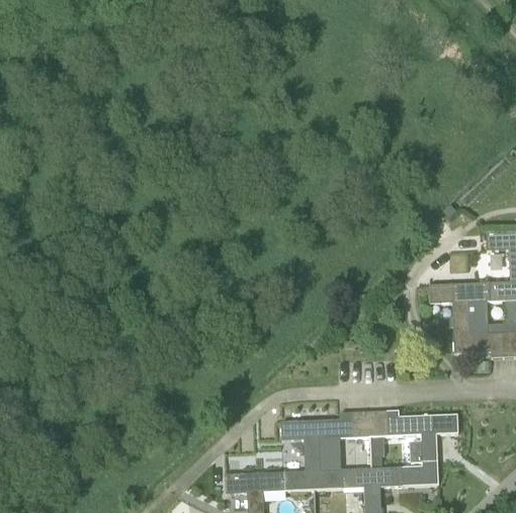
[(515,229),(487,231),(487,250),(509,249),(510,279),(430,283),(431,302),(452,302),(454,351),(491,351),(491,357),(515,355),(515,229)]
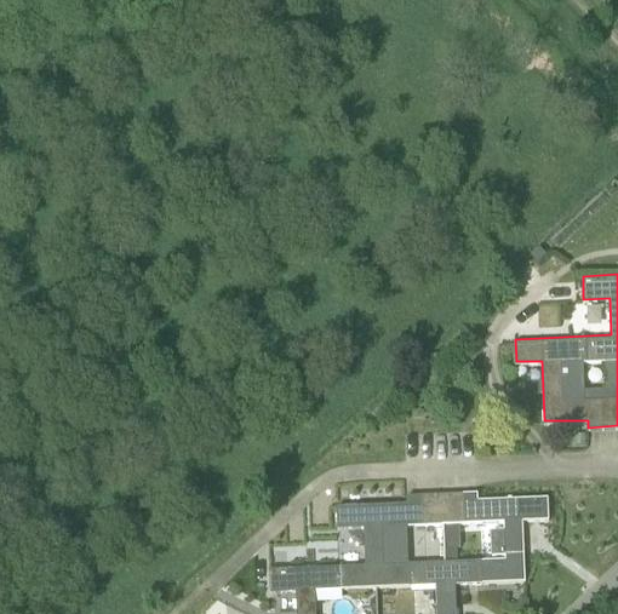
[(479,491),(464,491),(451,491),(435,492),(422,492),(407,493),(408,521),(423,520),(436,520),(446,520),(446,539),(452,539),(461,539),(461,520),(465,520),(480,520),(479,491)]
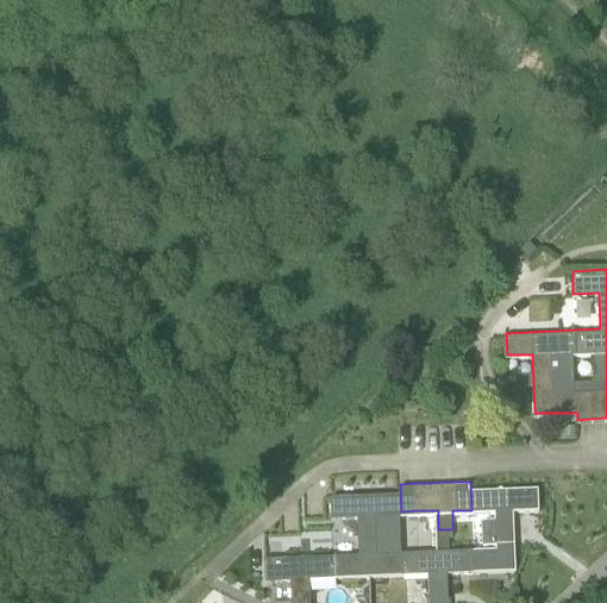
[(498,546),(468,547),(468,569),(517,567),(514,508),(538,507),(537,485),(470,488),(471,510),(496,509),(496,519),(483,519),(485,542),(498,542),(498,546)]
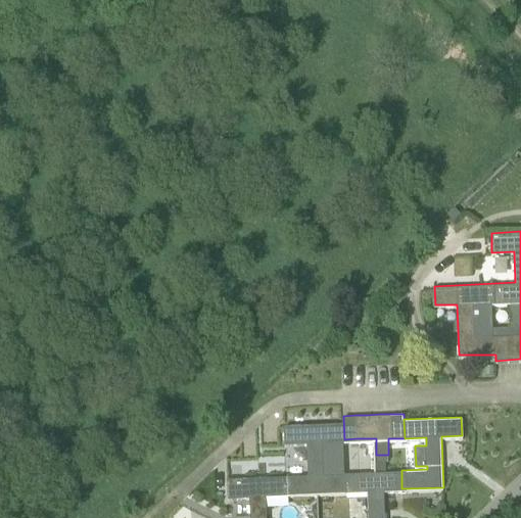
[(309,474),(295,475),(295,493),(346,491),(345,472),(343,422),(284,425),(284,442),(308,441),(309,474)]
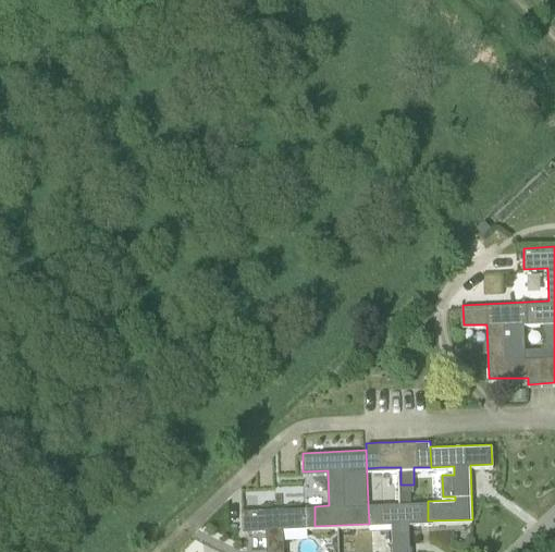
[(393,551),(410,551),(409,522),(428,520),(428,501),(368,503),(369,524),(370,524),(371,531),(393,531),(393,551)]
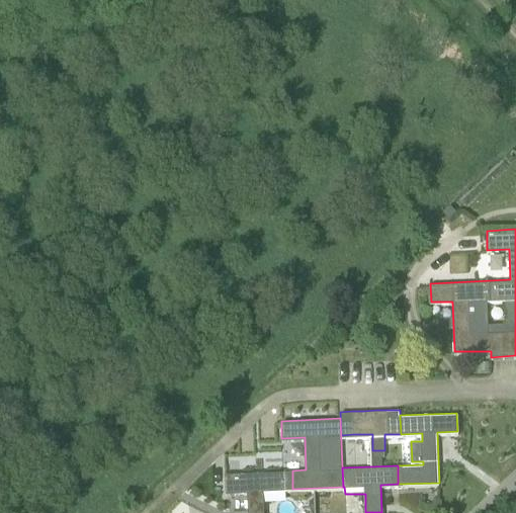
[(249,512),(264,512),(264,490),(292,489),(292,471),(226,473),(227,492),(248,491),(249,512)]
